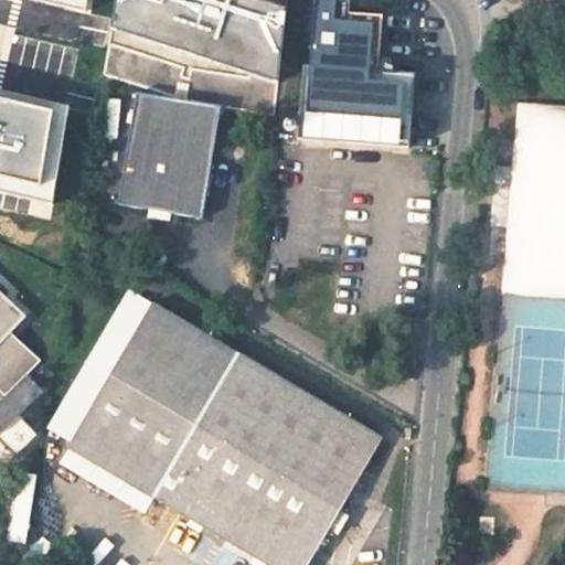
[(86,0),(27,0),(84,14),(86,0)]
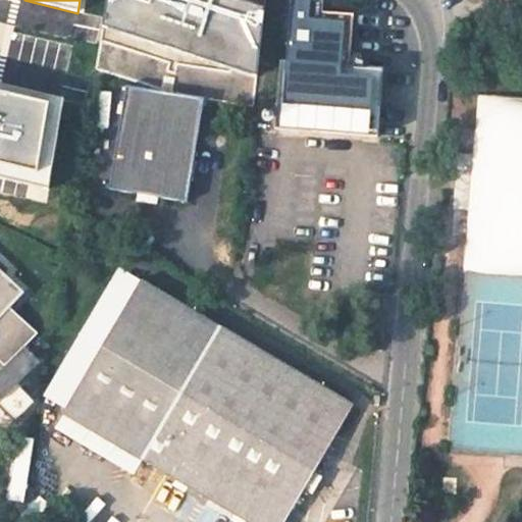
[(107,0),(96,68),(166,93),(204,99),(253,106),(266,0),(107,0)]
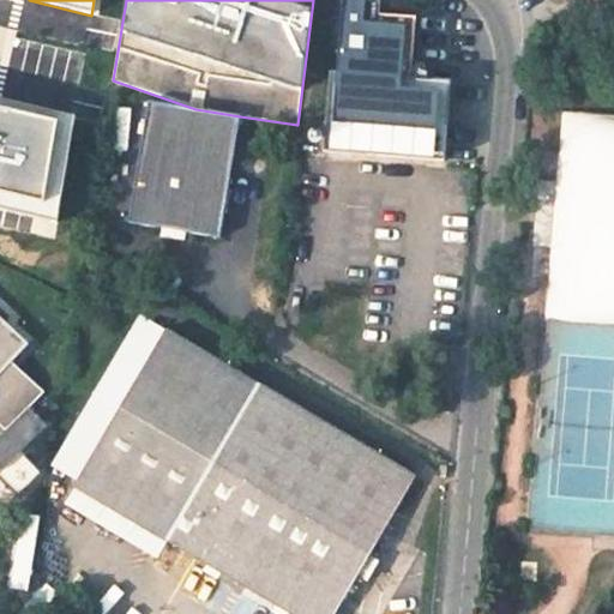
[(329,72),(323,152),(444,161),(449,107),(447,84),(409,80),(415,18),(379,16),(380,2),(349,0),(343,0),(337,72),(329,72)]
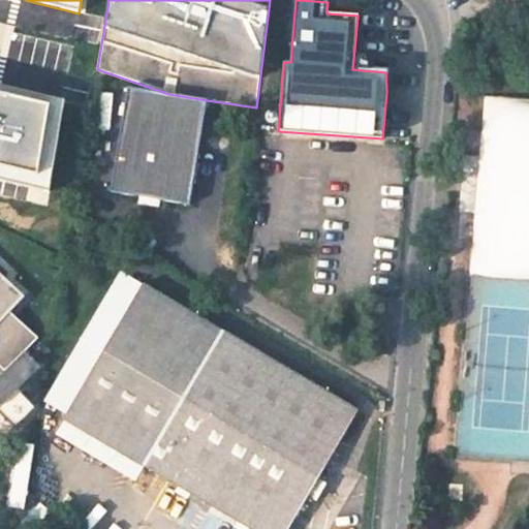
[(65,99),(0,85),(0,180),(50,191),(65,99)]
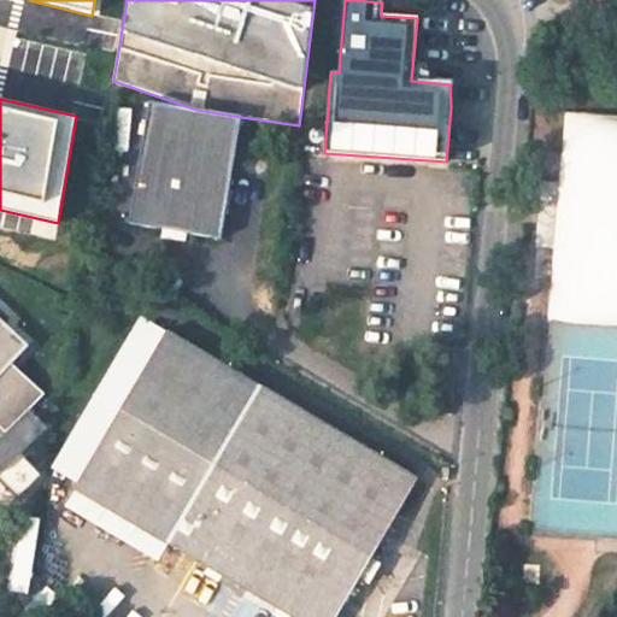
[(221,239),(241,117),(197,110),(148,101),(128,223),(221,239)]
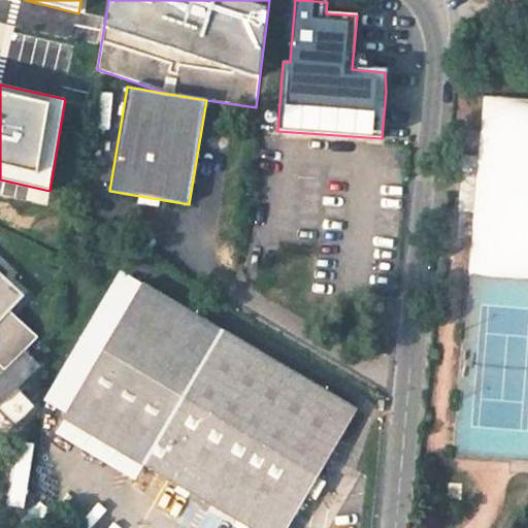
[(462,176),(462,213),(477,213),(477,176),(462,176)]
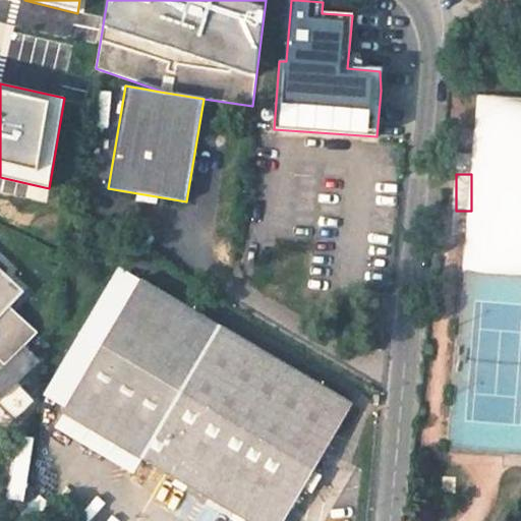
[(7,209),(3,218),(22,227),(25,218),(7,209)]
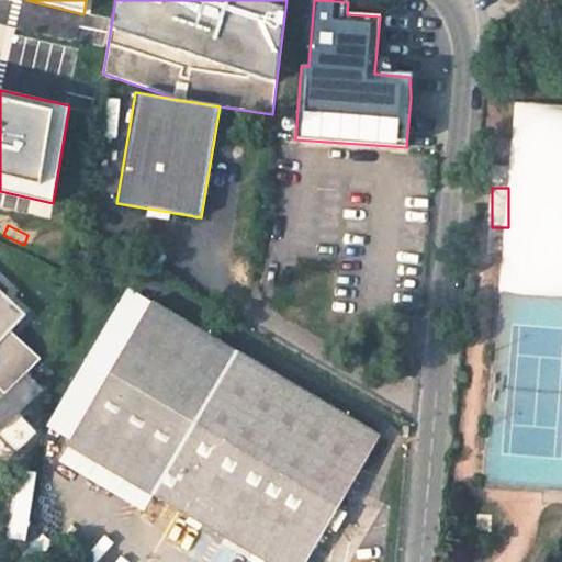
[(0,345),(12,333),(27,317),(0,291),(0,345)]
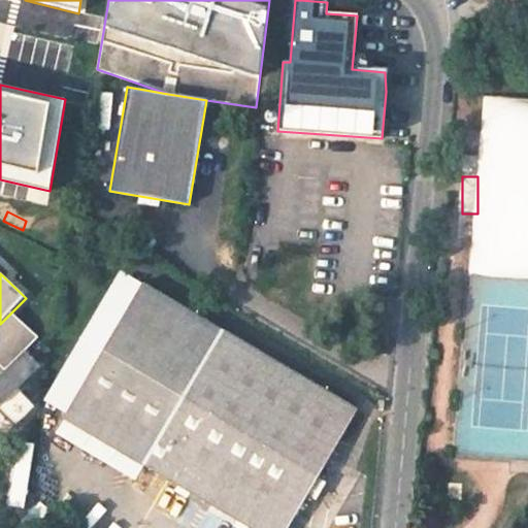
[(151,466),(257,527),(295,527),(362,410),(279,362),(284,356),(268,347),(264,353),(228,332),(145,285),(67,418),(151,466)]
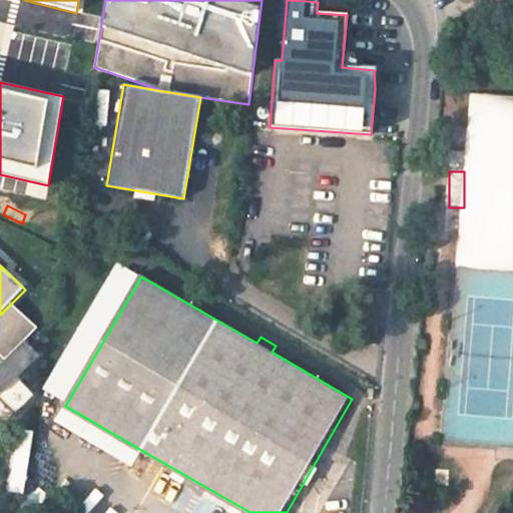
[(11,304),(0,315),(0,356),(6,362),(38,331),(11,304)]
